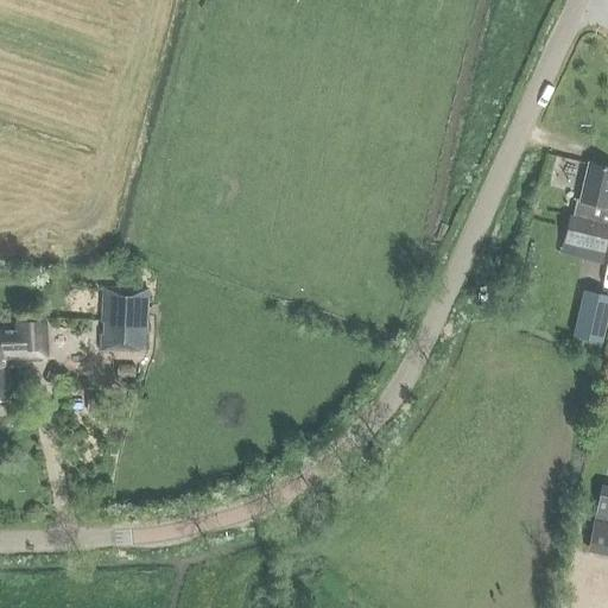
[(571,217),(568,216),(562,244),(605,253),(607,235),(607,225),(603,223),(607,208),(607,169),(588,164),(580,201),(576,200),(571,217)]
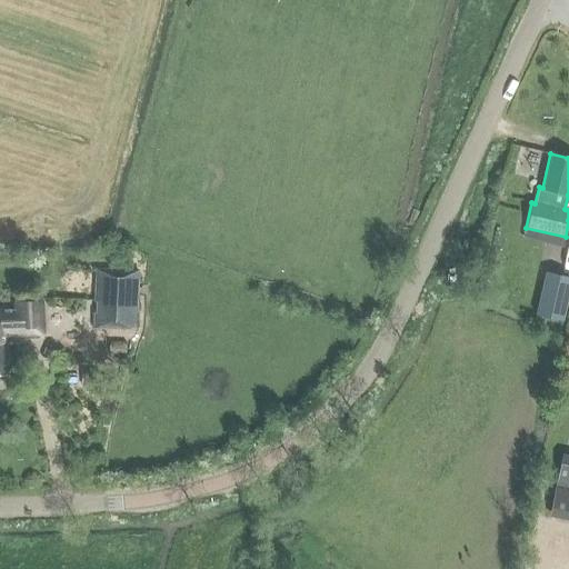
[(92,329),(136,331),(137,295),(138,286),(139,270),(95,268),(93,301),(96,302),(95,312),(92,312),(92,329)]
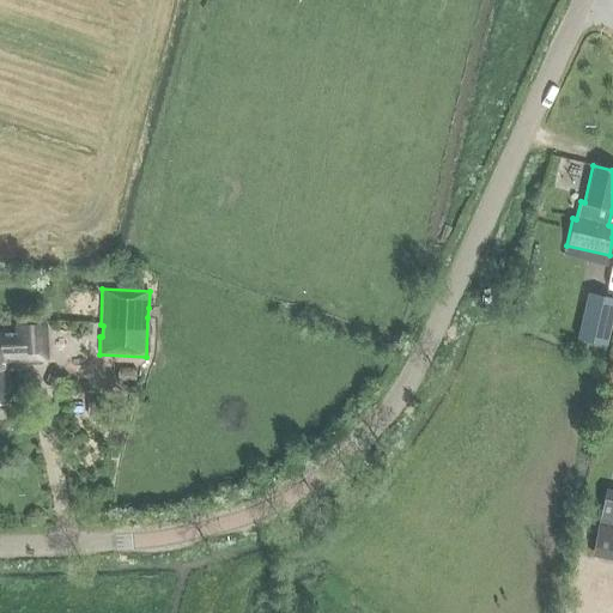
[(576,339),(606,345),(612,313),(612,298),(587,293),(576,339)]
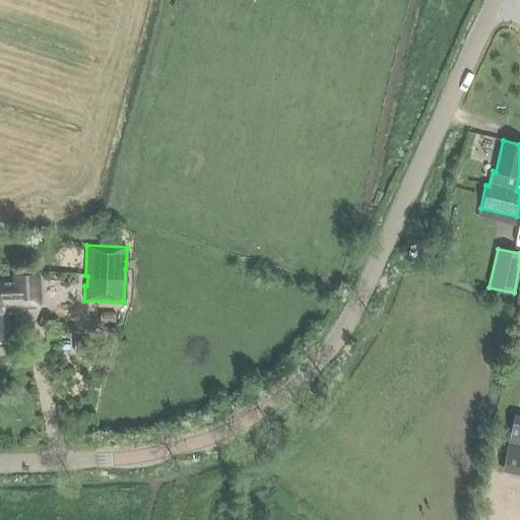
[(11,307),(39,306),(38,274),(13,275),(13,282),(0,282),(0,343),(8,343),(6,315),(11,314),(11,307)]
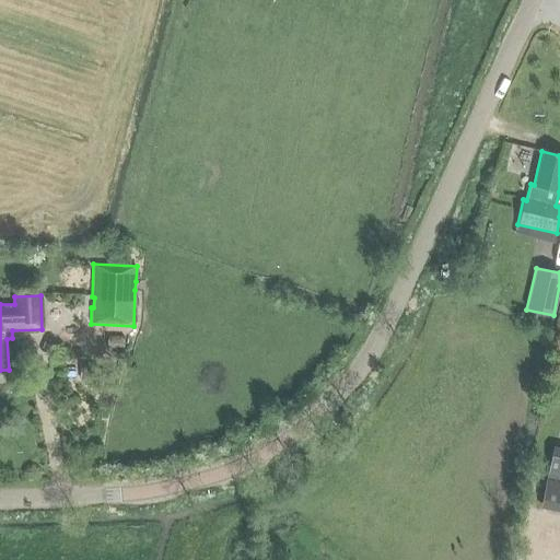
[(559,448),(552,447),(546,478),(559,480),(559,448)]
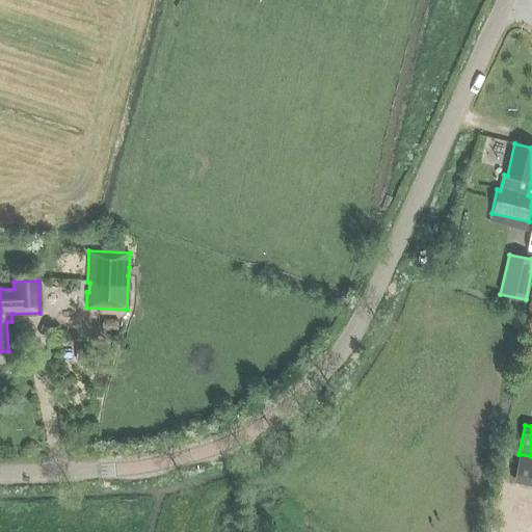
[(531,458),(519,456),(513,478),(531,481),(531,458)]
